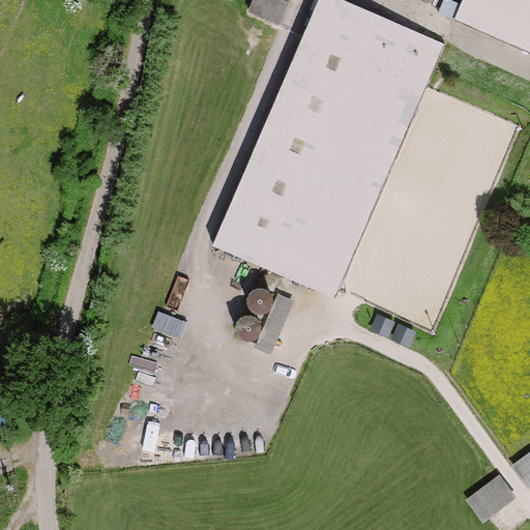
[(333,302),(444,46),(341,0),(319,0),(204,249),(333,302)]
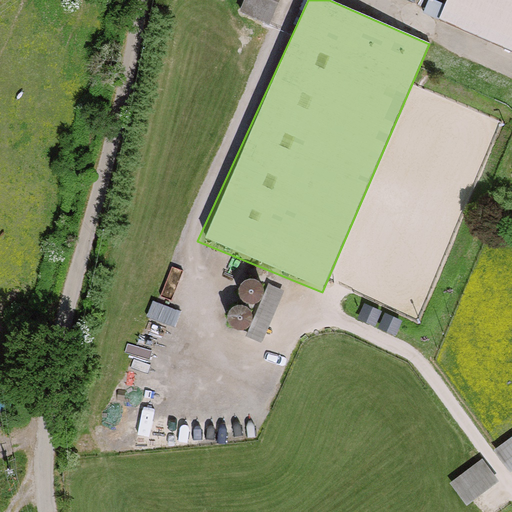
[(247,0),(242,12),(270,24),(280,0),(247,0)]
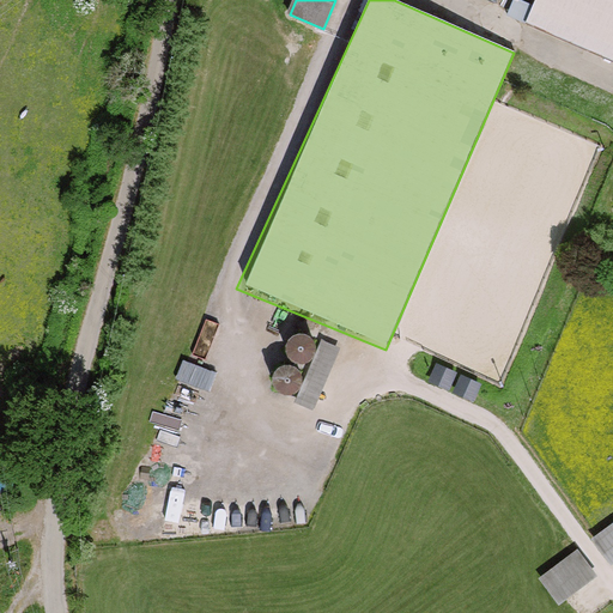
[(612,0),(538,0),(527,24),(612,62),(612,0)]
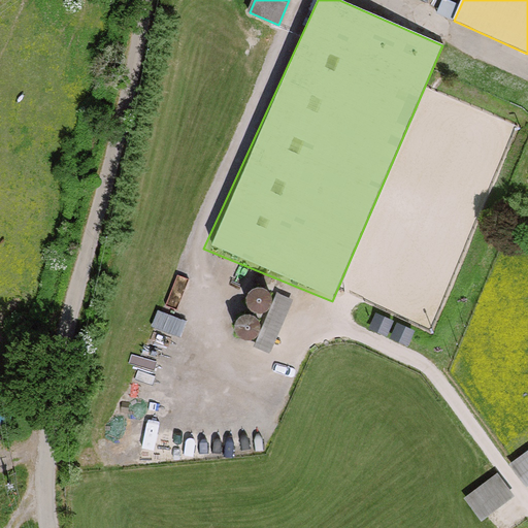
[(255,311),(260,312),(264,312),(268,310),(271,307),(272,303),(273,299),(272,295),(270,291),(267,289),(263,287),(259,287),(255,288),(252,290),(249,293),(248,297),(248,301),(249,306),(252,309),(255,311)]
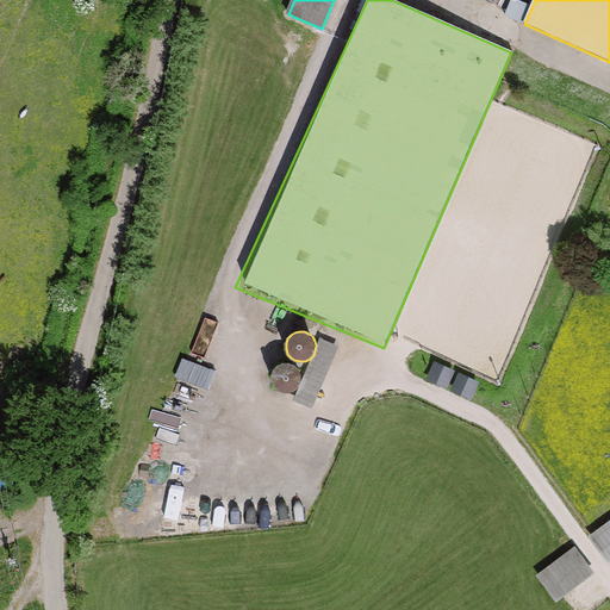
[(281,390),(287,391),(292,390),(297,387),(300,384),(302,379),(303,374),(302,369),(299,366),(296,362),(291,360),(286,360),(281,361),(278,363),(274,368),(273,373),(273,378),(274,383),(278,386),(281,390)]
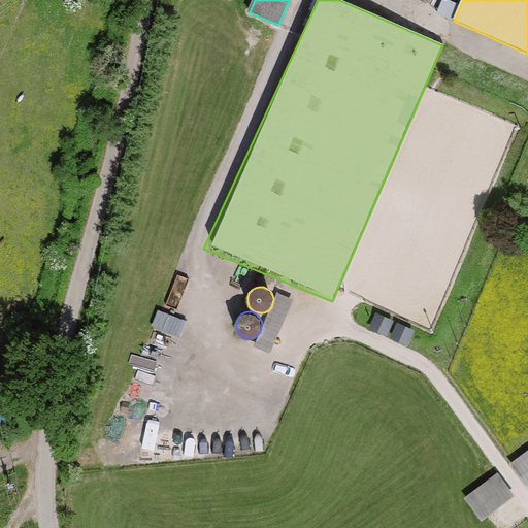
[(527,488),(527,451),(510,464),(527,489),(527,488)]
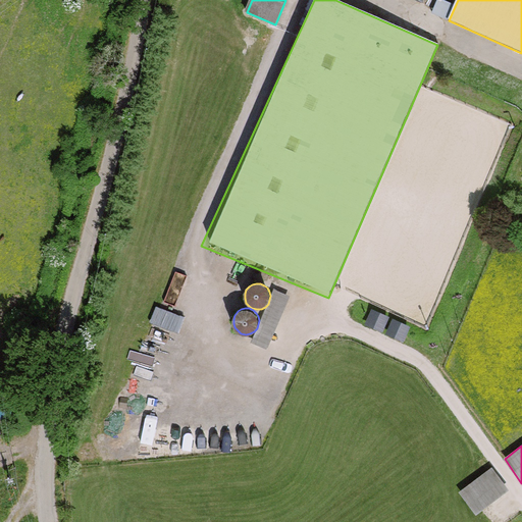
[(511,492),(494,468),(461,492),(477,517),(511,492)]
